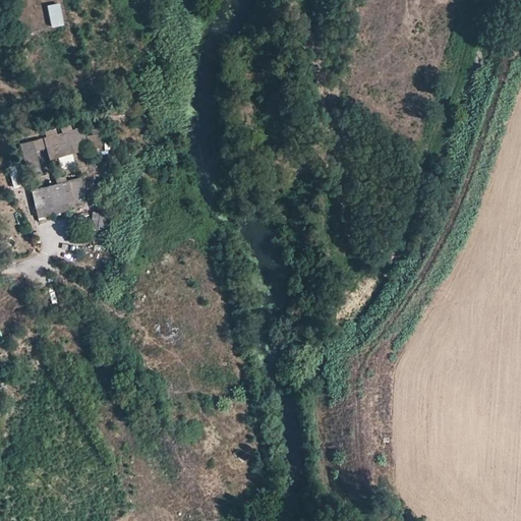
[(52,29),(64,25),(59,3),(46,6),(52,29)]
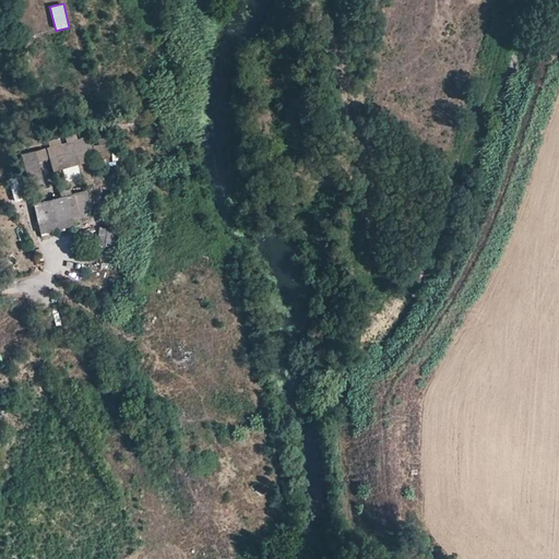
[(47,145),(50,171),(96,164),(92,139),(47,145)]
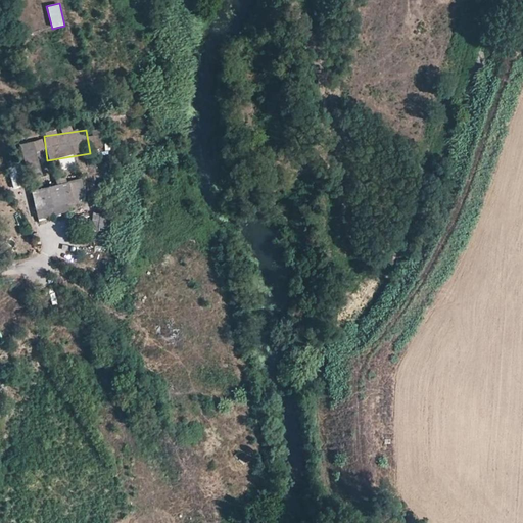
[(29,179),(49,173),(41,141),(40,140),(20,145),(20,146),(29,179)]
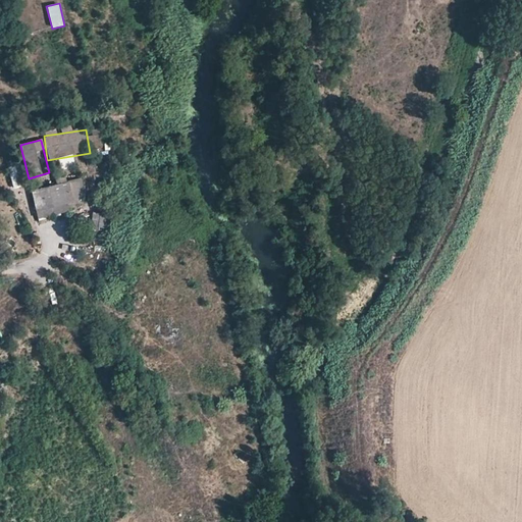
[(64,185),(49,188),(55,206),(55,208),(69,205),(64,185)]
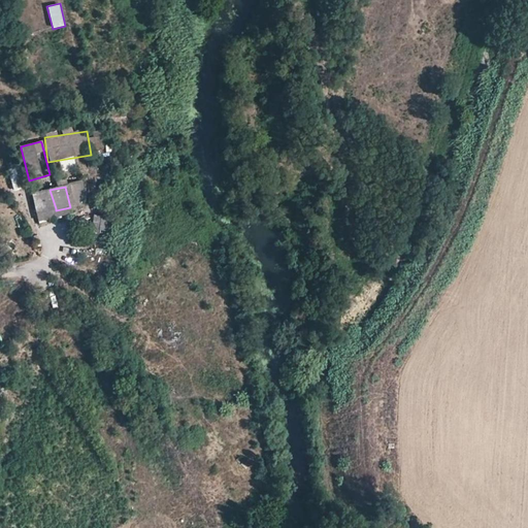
[(56,208),(50,190),(32,194),(37,215),(54,211),(56,210),(56,208)]
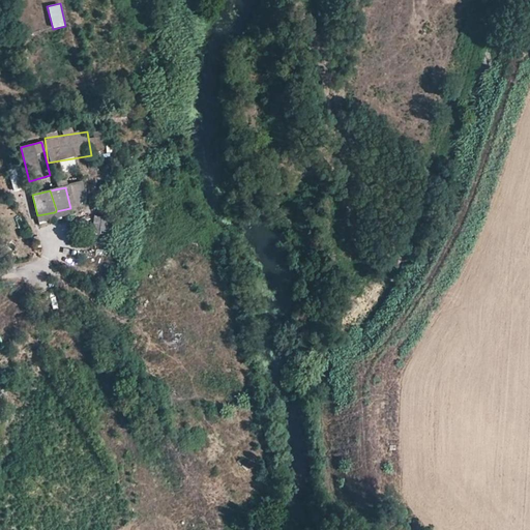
[(102,234),(99,260),(105,261),(112,204),(107,203),(106,210),(104,231),(102,234)]
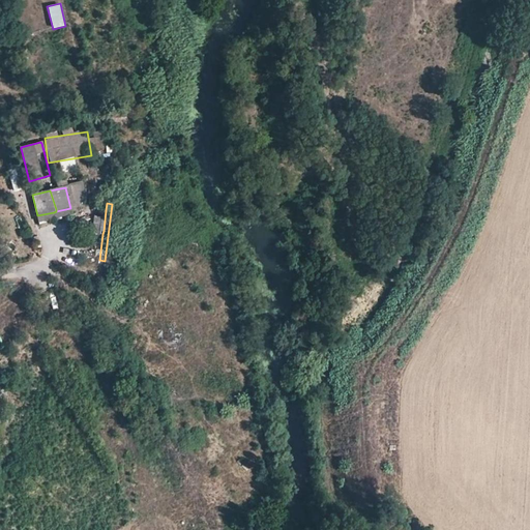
[(104,231),(106,210),(102,210),(95,259),(94,259),(99,260),(102,234),(104,231)]
